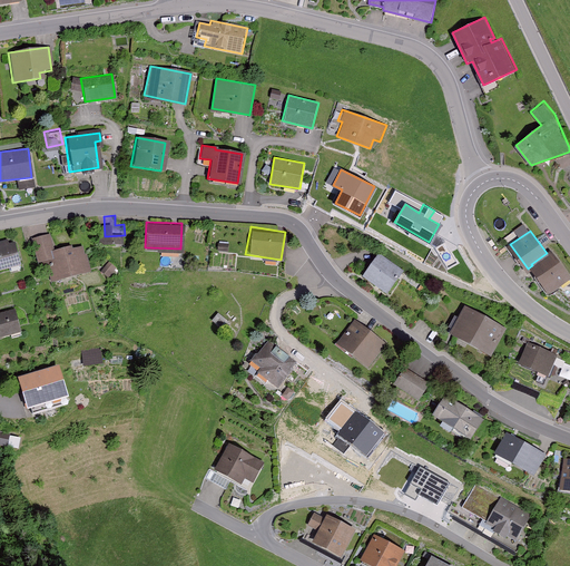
[(47,232),(30,236),(37,264),(45,262),(48,280),(88,271),(81,244),(70,247),(70,244),(51,249),(47,232)]
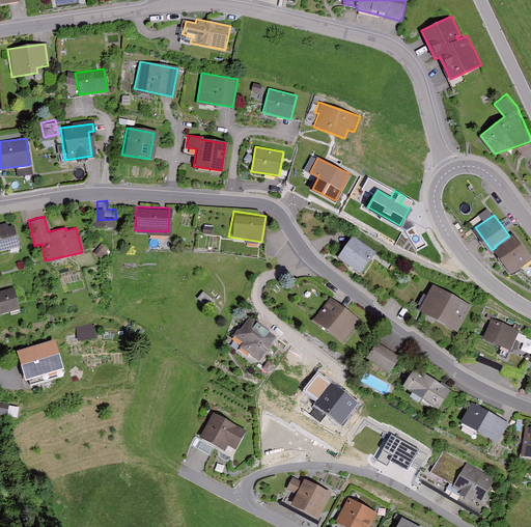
[(0,250),(16,247),(9,223),(4,224),(3,220),(0,220),(0,250)]
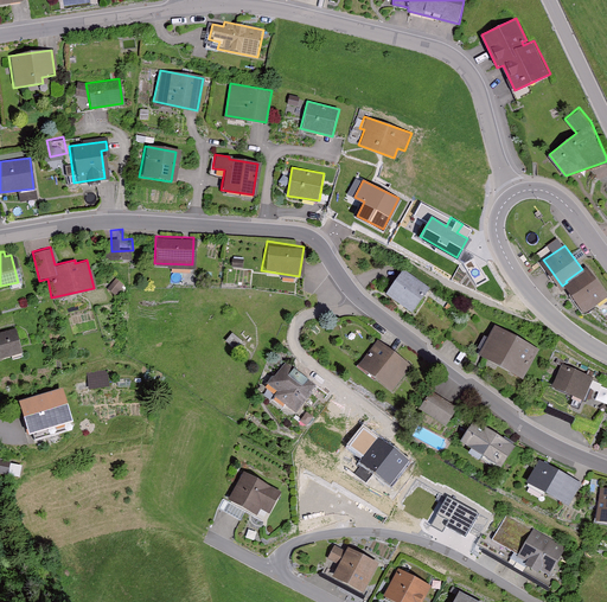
[(605,292),(586,267),(582,269),(566,281),(567,282),(585,307),(605,292)]
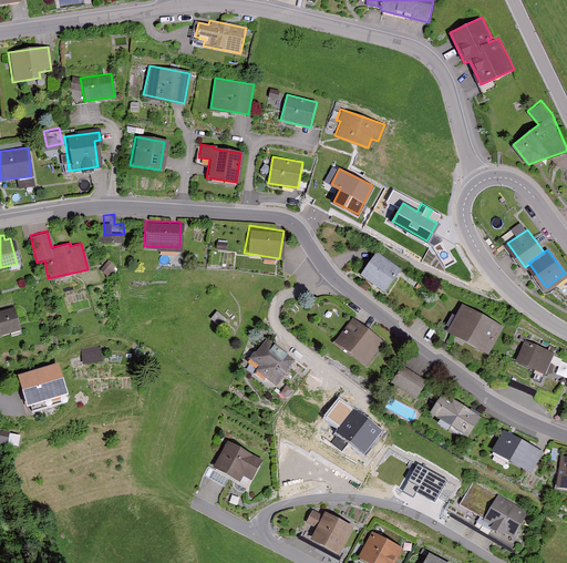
[(400,267),(378,251),(363,270),(373,278),(375,276),(378,278),(380,279),(379,282),(385,287),(400,267)]
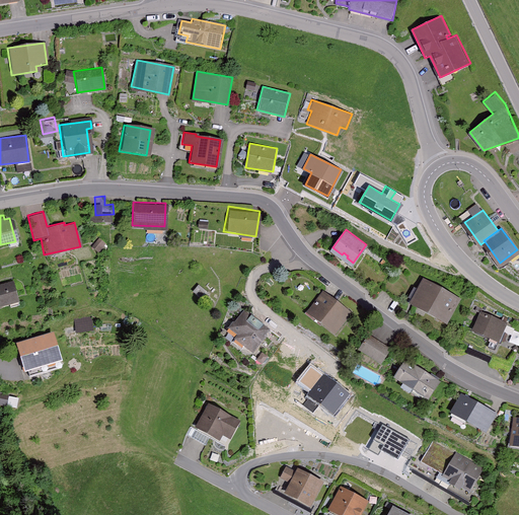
[(457,298),(421,277),(406,301),(443,322),(457,298)]
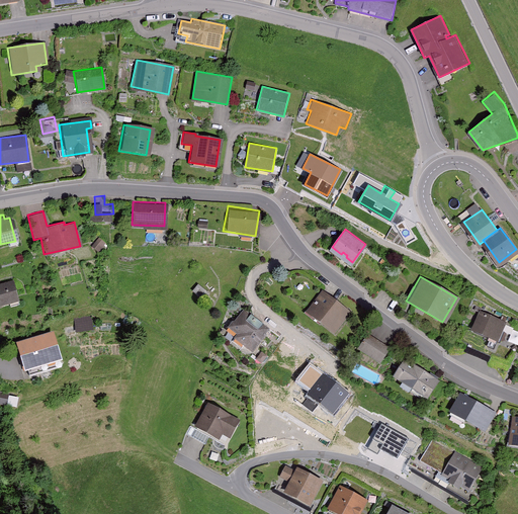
[(8,281),(0,283),(0,304),(13,301),(8,281)]
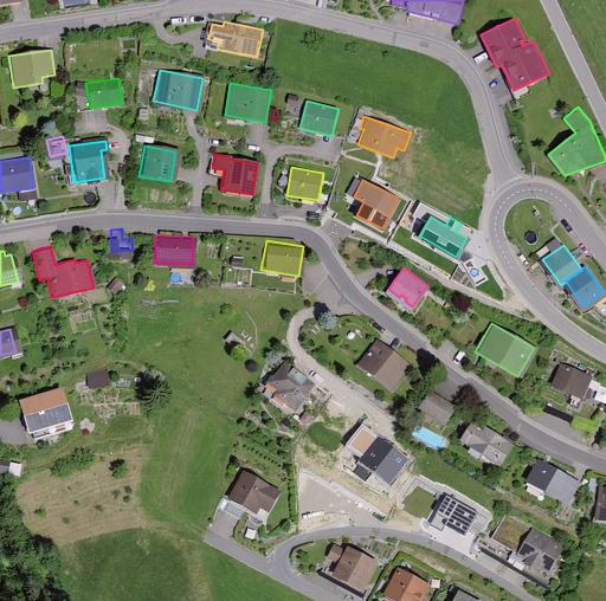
[(412,363),(378,337),(358,362),(392,388),(412,363)]
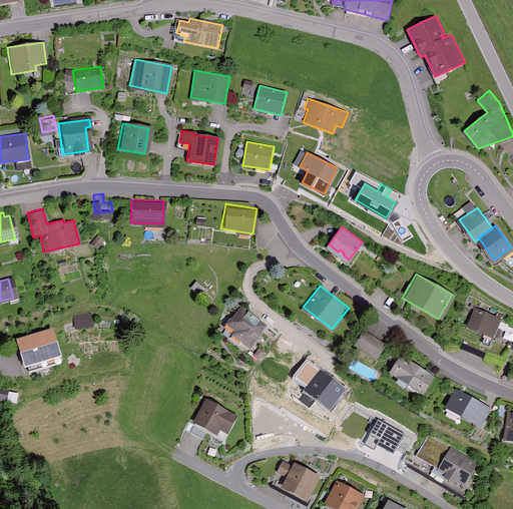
[(267,324),(241,304),(227,322),(235,329),(232,333),(248,346),(267,324)]
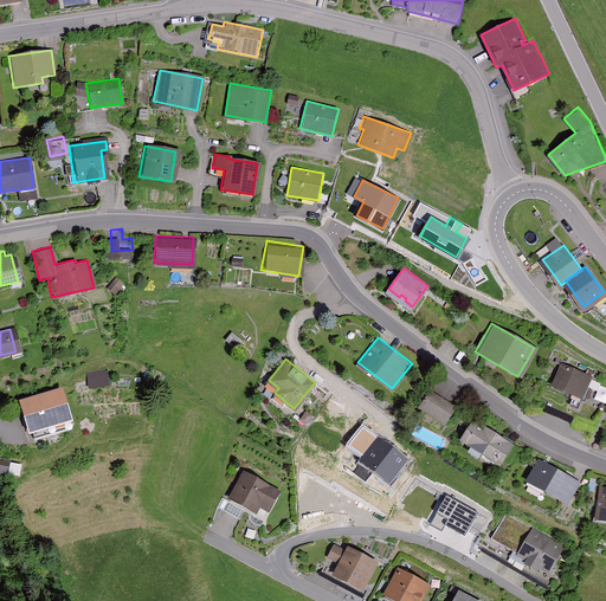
[(588,374),(560,360),(548,383),(577,398),(588,374)]
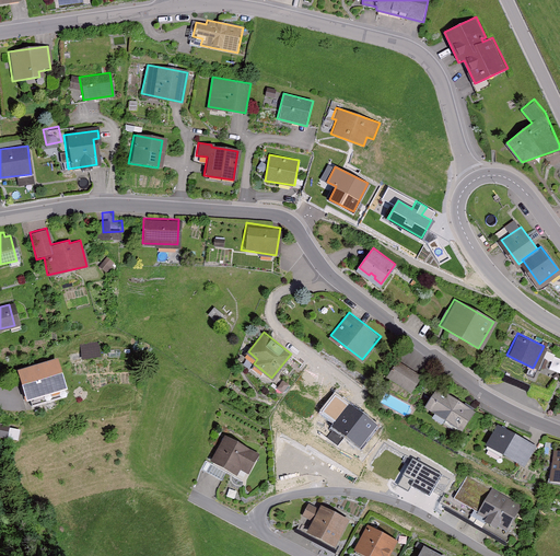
[(54,359),(13,369),(20,397),(60,387),(54,359)]
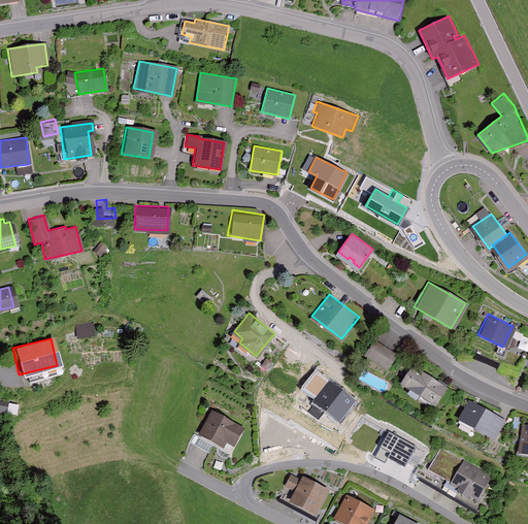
[(398,353),(376,338),(366,354),(388,367),(398,353)]
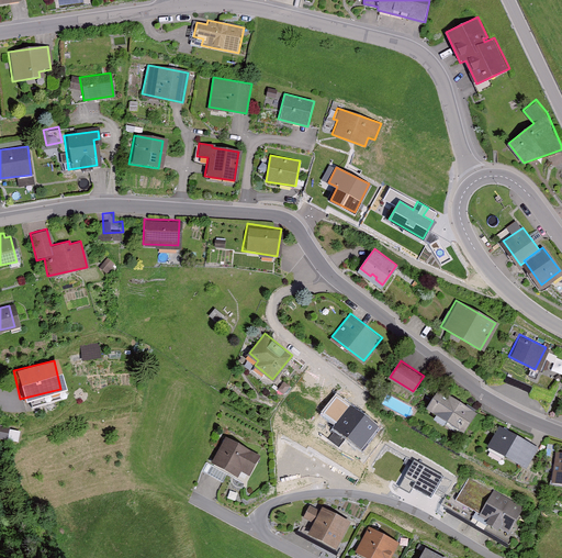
[(478,412),(441,387),(426,409),(463,434),(478,412)]
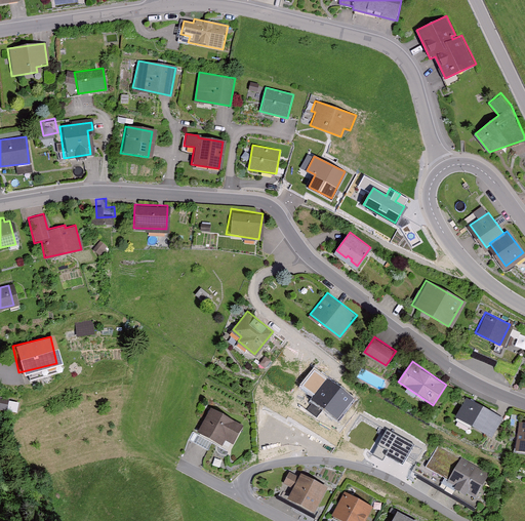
[(315,364),(300,383),(314,392),(311,396),(339,417),(356,395),(315,364)]
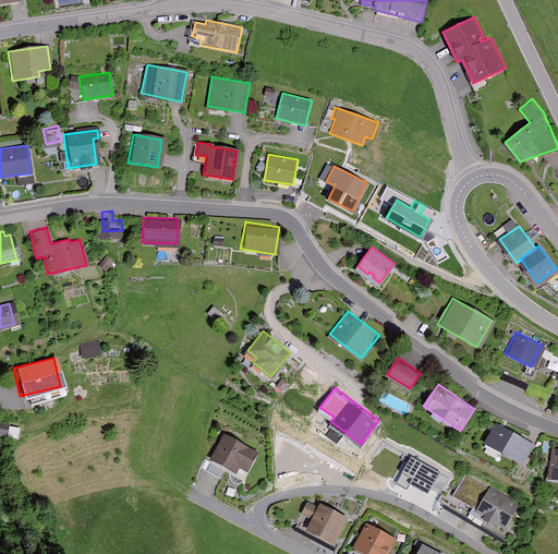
[(0,426),(21,429),(22,416),(0,413),(0,426)]
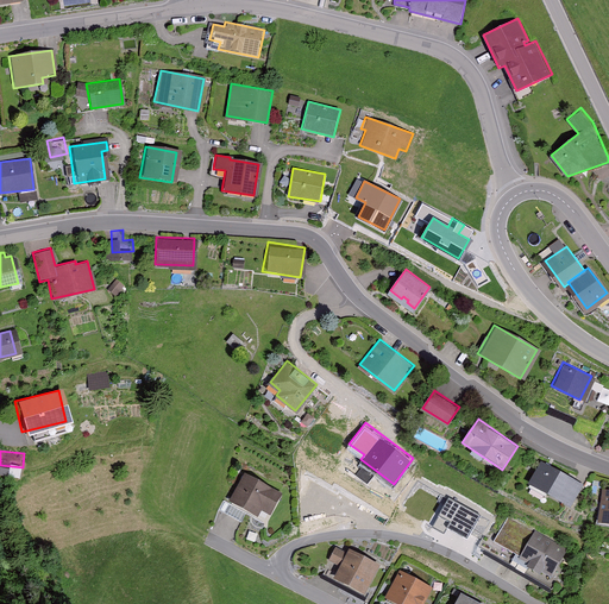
[(584,482),(544,459),(529,483),(570,505),(584,482)]
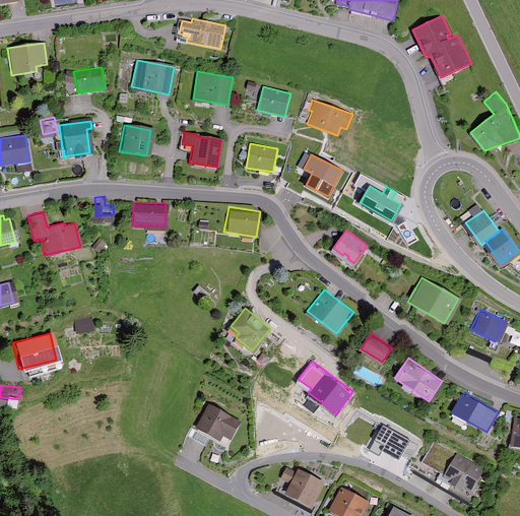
[(242,420),(210,402),(196,428),(219,442),(224,434),(232,438),(242,420)]
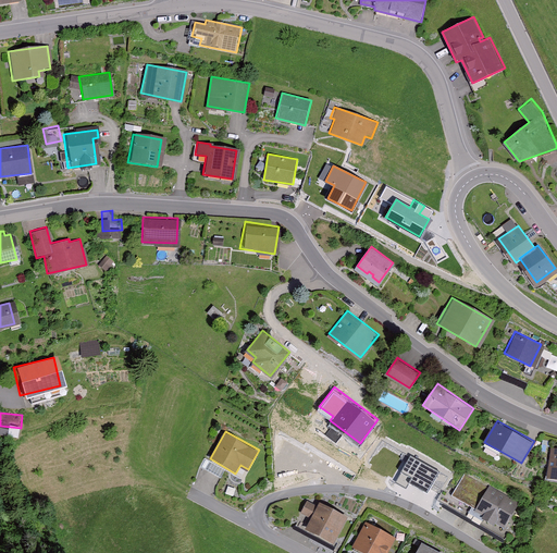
[(556,447),(553,447),(547,478),(556,479),(556,447)]
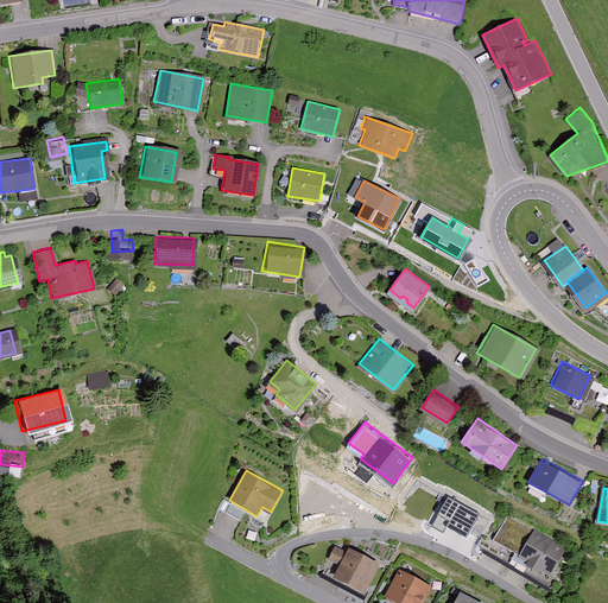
[(466,533),(477,511),(445,494),(437,512),(449,518),(445,524),(466,533)]
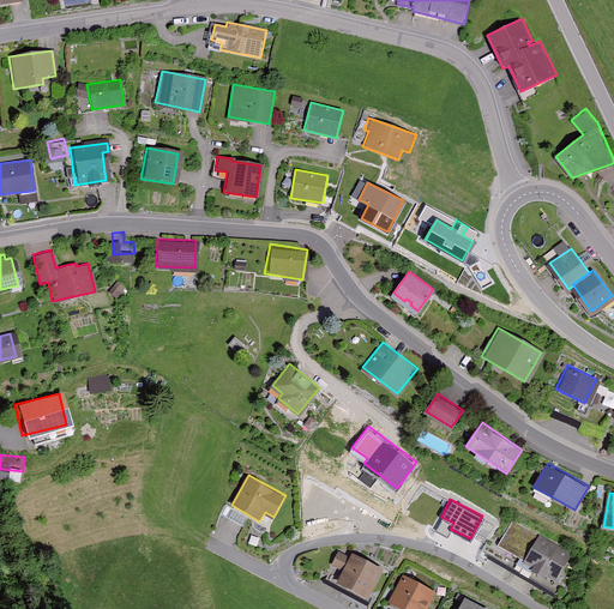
[(552,580),(571,548),(511,511),(491,543),(552,580)]
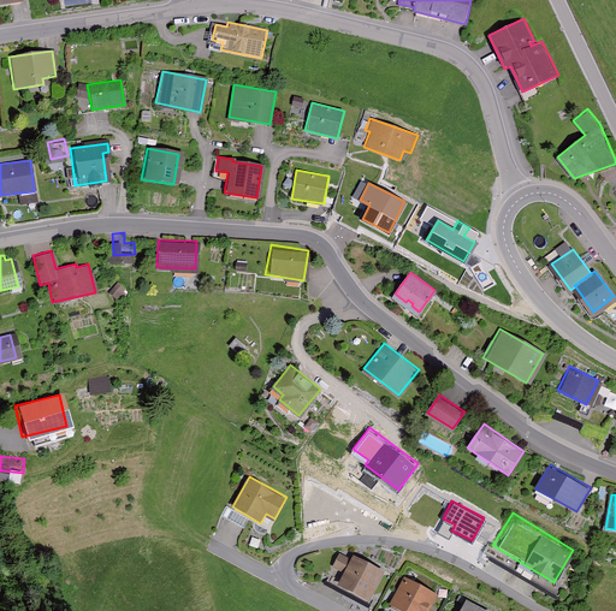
[(350,558),(342,553),(335,567),(343,570),(336,585),(366,600),(384,569),(353,552),(350,558)]
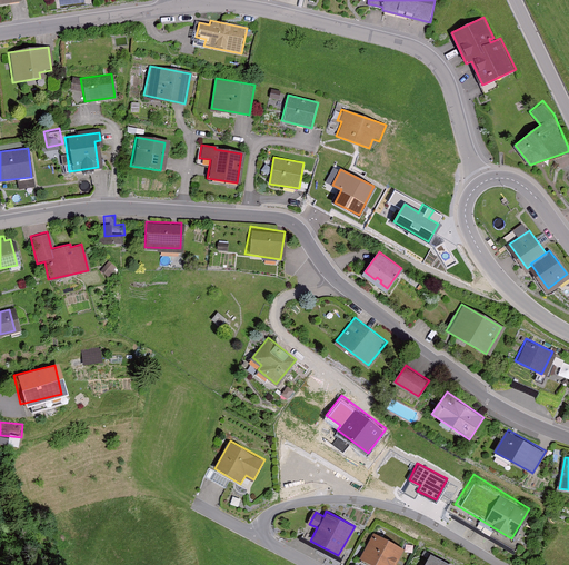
[(392,564),(402,548),(373,533),(359,559),(369,564),(392,564)]
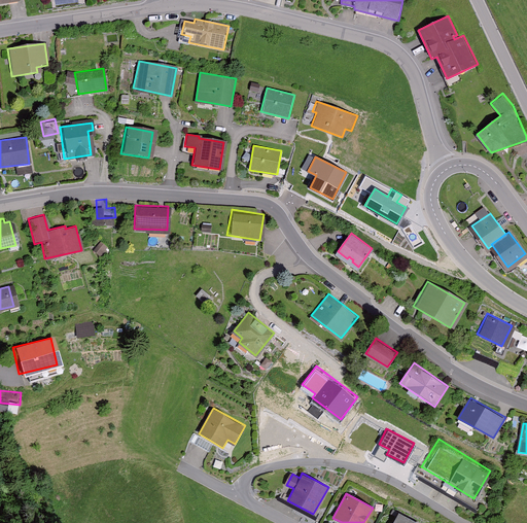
[(416,522),(397,513),(391,522),(416,522)]
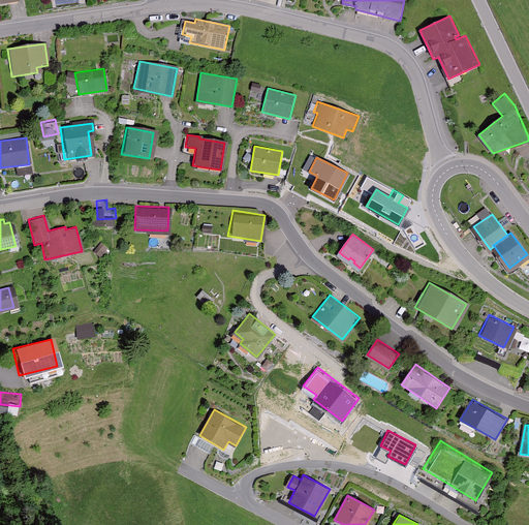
All buildings are outlined.
